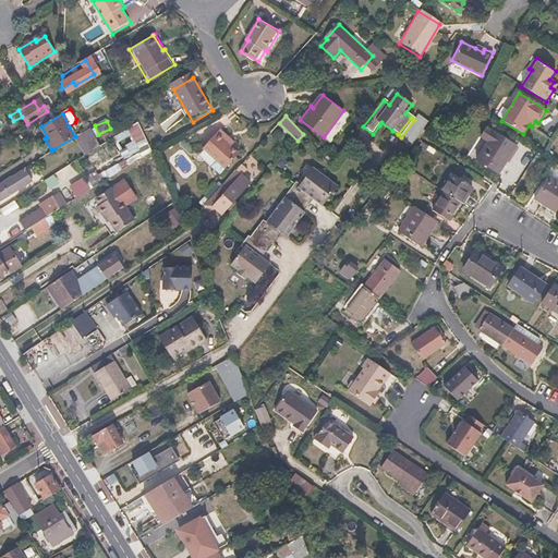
[(381,122),(379,125),(390,133),(392,131),(381,122)]
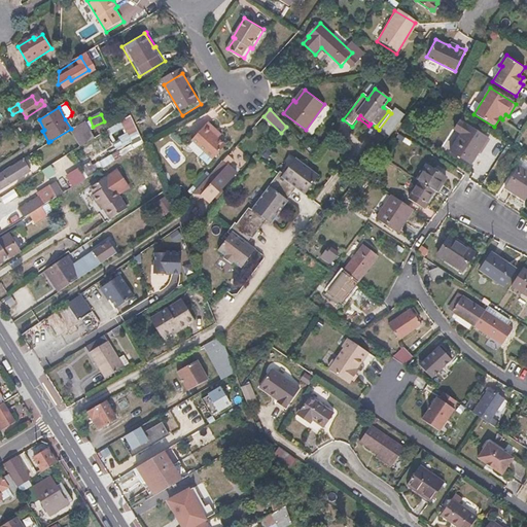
[(469,165),(487,138),(459,120),(454,130),(460,134),(449,152),(469,165)]
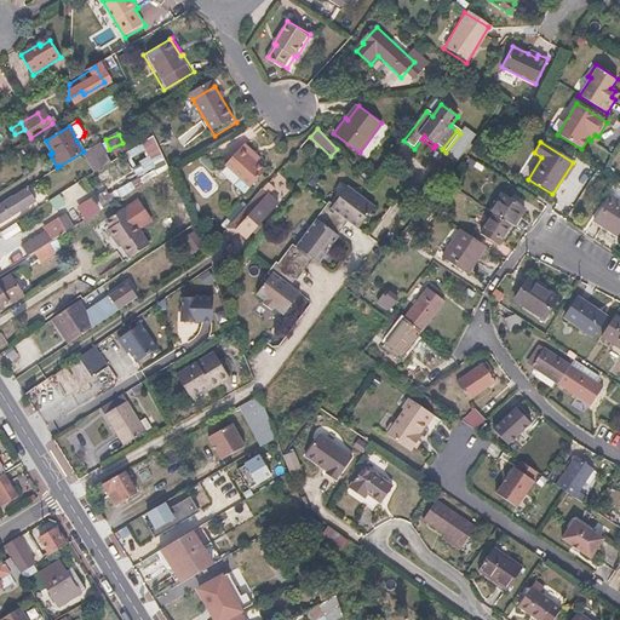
[(244,145),(225,167),(250,188),(265,171),(258,164),(250,158),(253,154),(244,145)]
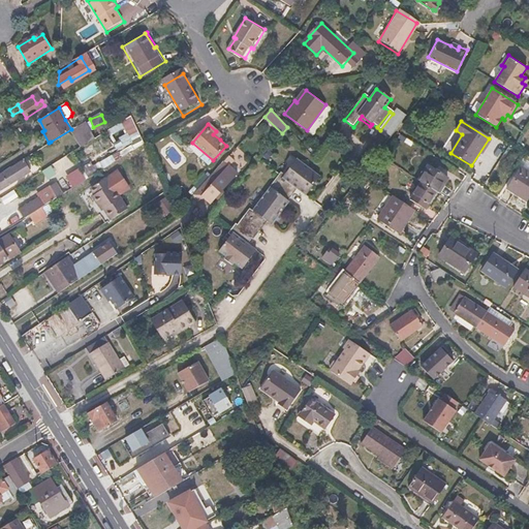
[(71,133),(80,147),(93,139),(85,125),(71,133)]
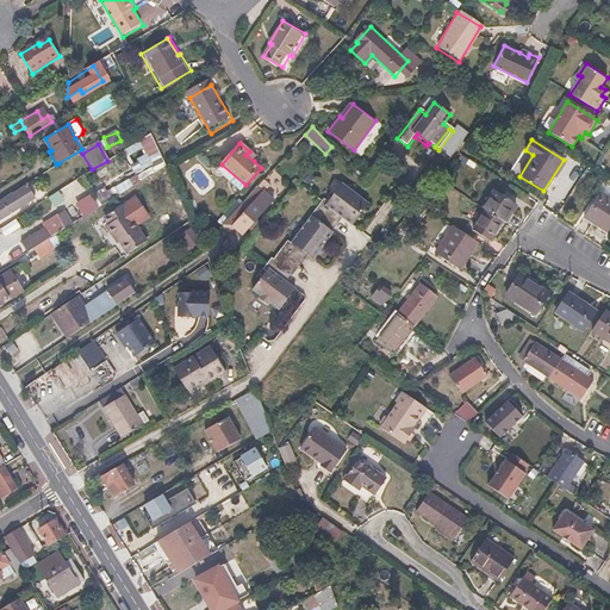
[(249,151),(246,155),(254,161),(256,159),(249,151)]
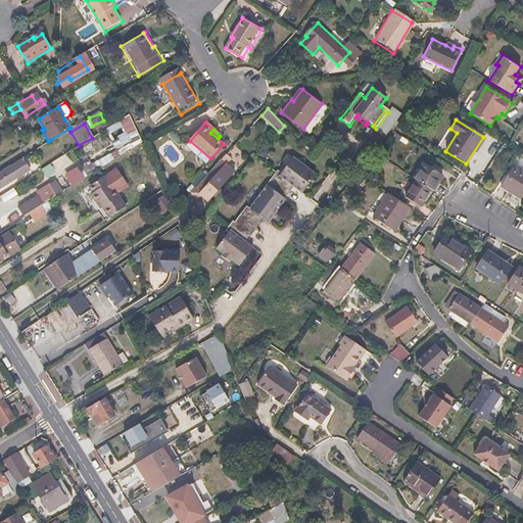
[(0,186),(6,182),(28,169),(21,157),(0,170),(0,186)]
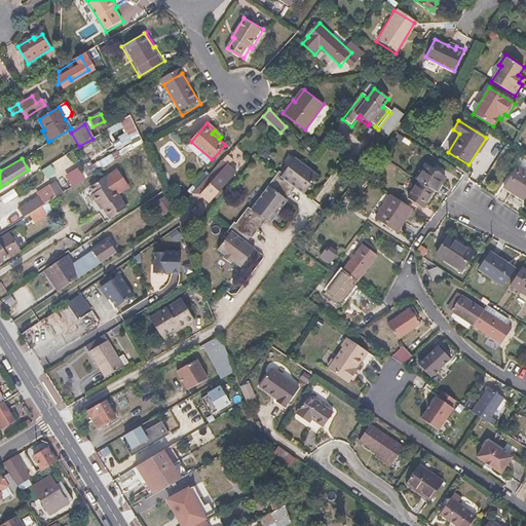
[(298,160),(295,158),(288,167),(291,170),(298,160)]
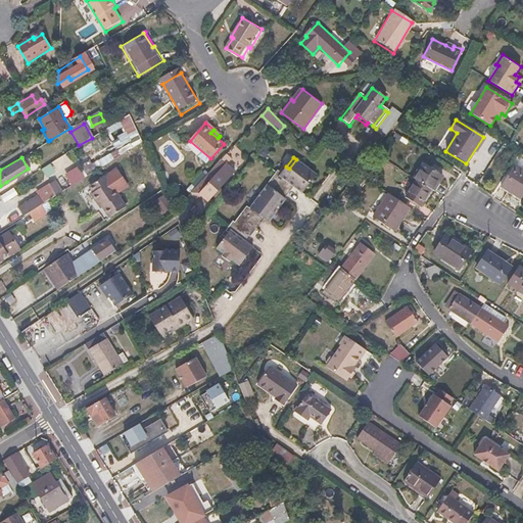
[(289,169),(286,167),(280,175),(277,173),(269,184),(283,195),(291,185),(302,193),(316,174),(296,159),(289,169)]
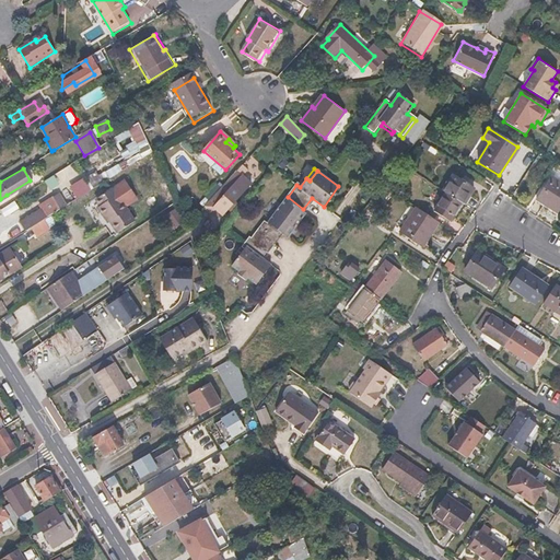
[(452,175),(443,190),(446,193),(463,202),(465,203),(474,188),(452,175)]
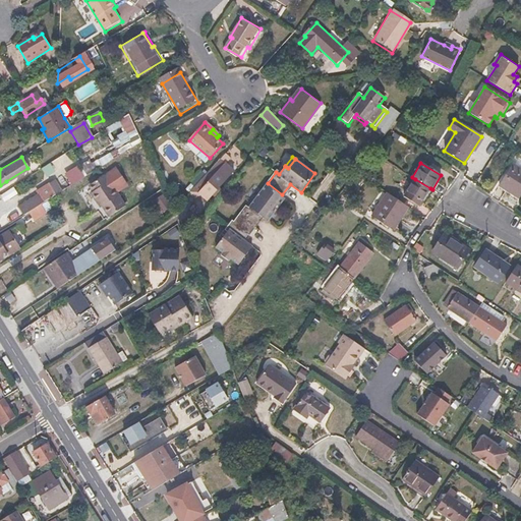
[(520,193),(520,168),(512,163),(499,184),(519,197),(520,193)]
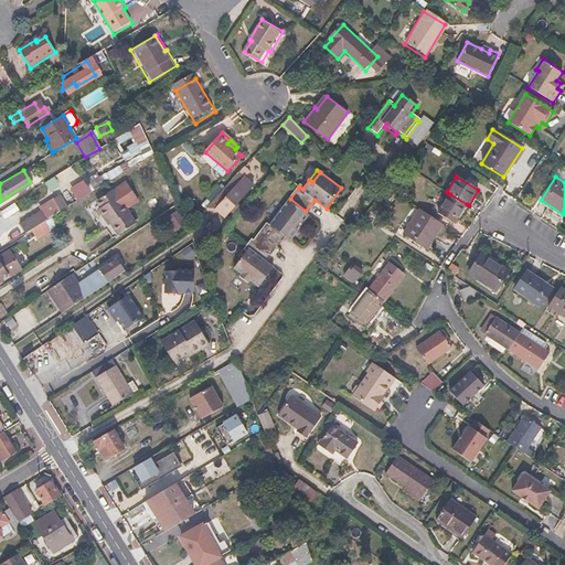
[(238,183),(233,179),(205,209),(211,214),(215,209),(224,217),(242,198),(233,190),(238,183)]
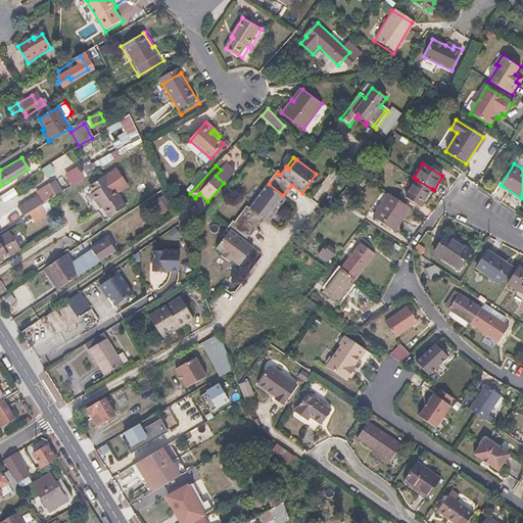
[(78,168),(64,176),(69,184),(82,176),(78,168)]
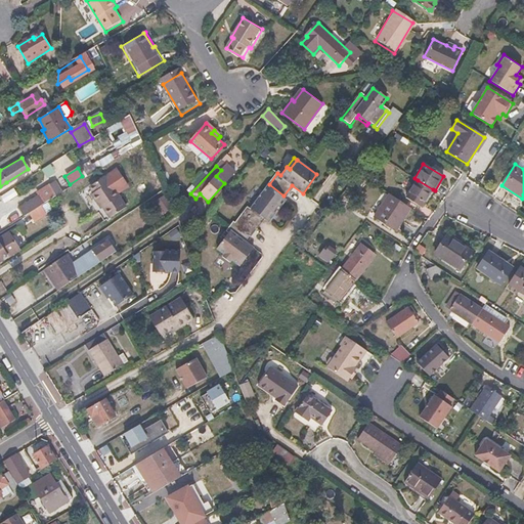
[(111,183),(117,194),(128,187),(118,170),(104,178),(108,184),(111,183)]
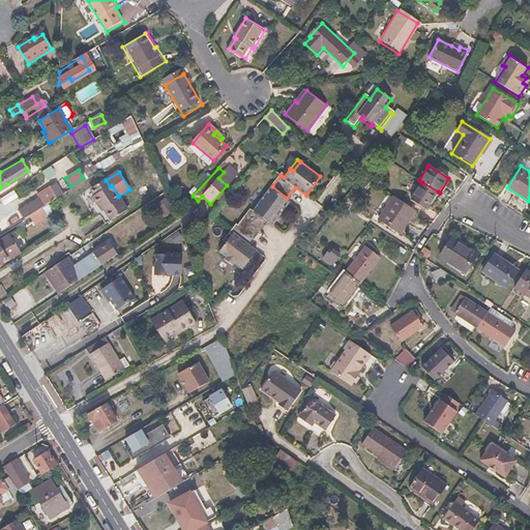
[(91,188),(95,195),(91,198),(97,207),(100,206),(104,211),(110,222),(127,210),(118,197),(112,185),(110,186),(106,180),(91,188)]
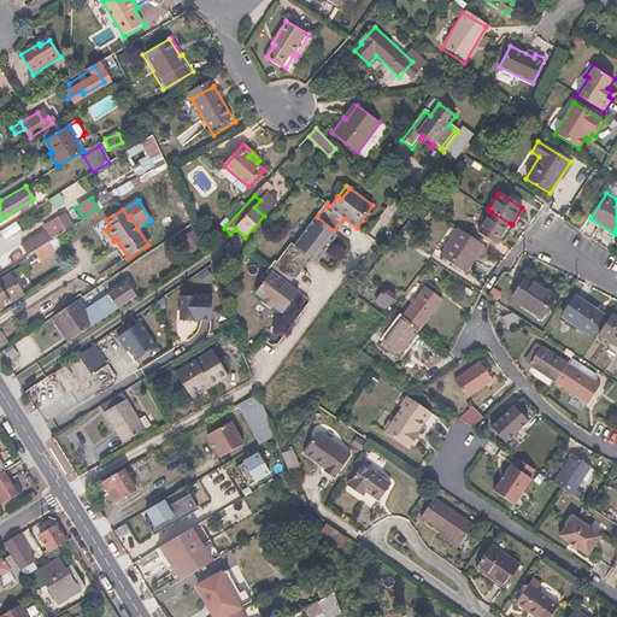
[(510,223),(492,212),(479,233),(497,244),(510,223)]
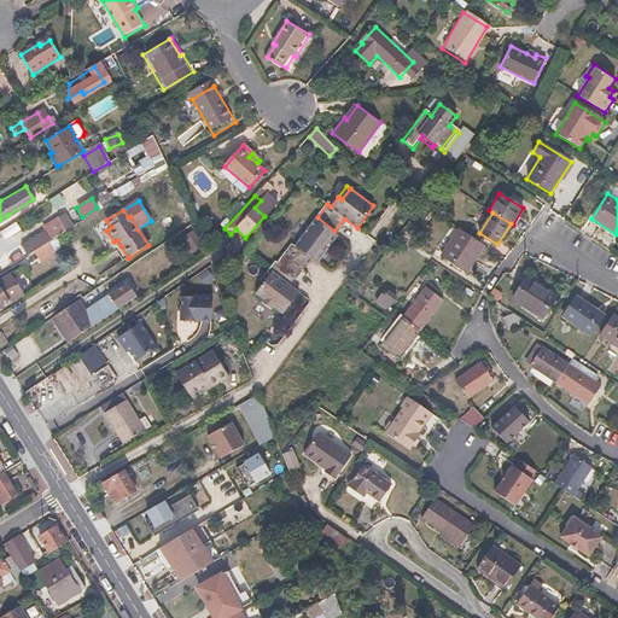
[(63,233),(64,214),(41,227),(44,231),(22,245),(28,255),(34,251),(48,242),(57,237),(63,233)]
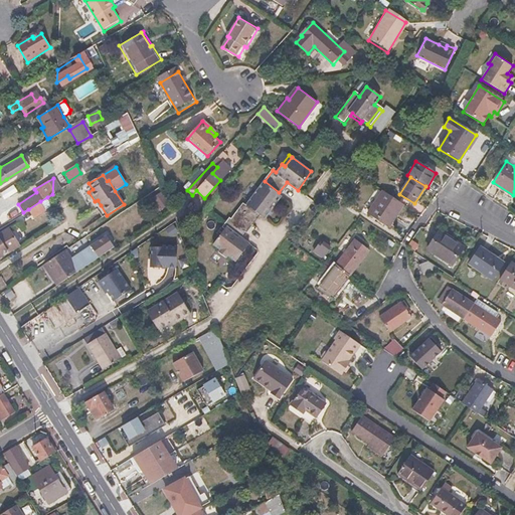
[(0,183),(0,190),(10,185),(6,179),(0,183)]
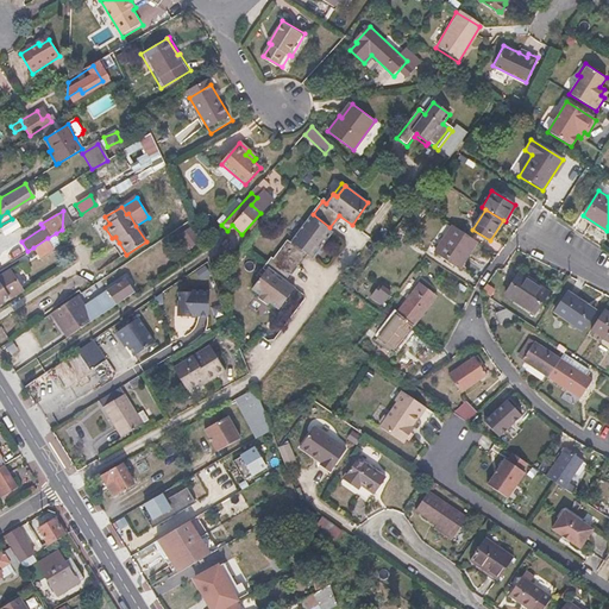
[(330,227),(313,214),(290,243),(288,242),(281,250),(299,264),(309,250),(314,253),(322,243),(325,244),(330,237),(330,234),(332,230),(330,227)]
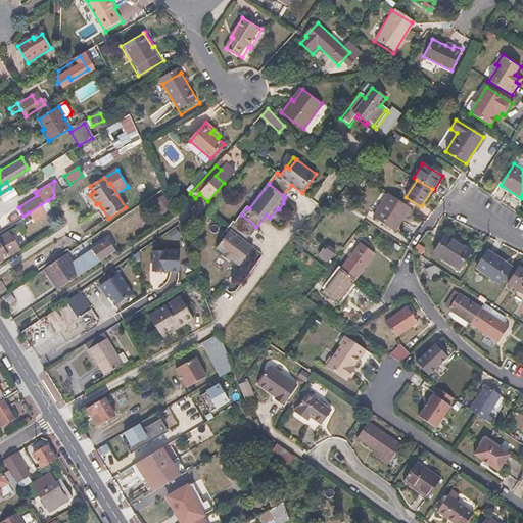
[(410,207),(389,194),(374,218),(395,231),(410,207)]
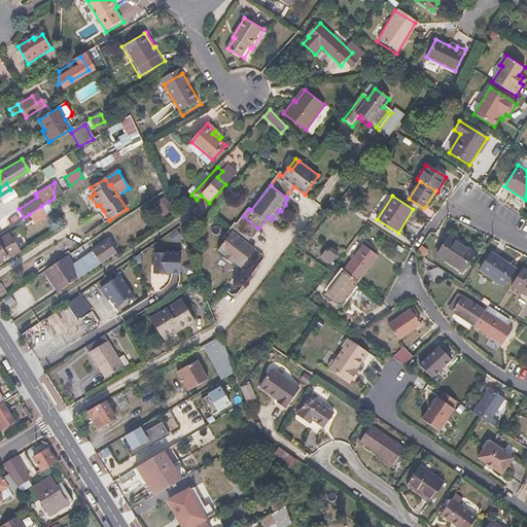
[(41,206),(46,214),(54,210),(48,202),(41,206)]
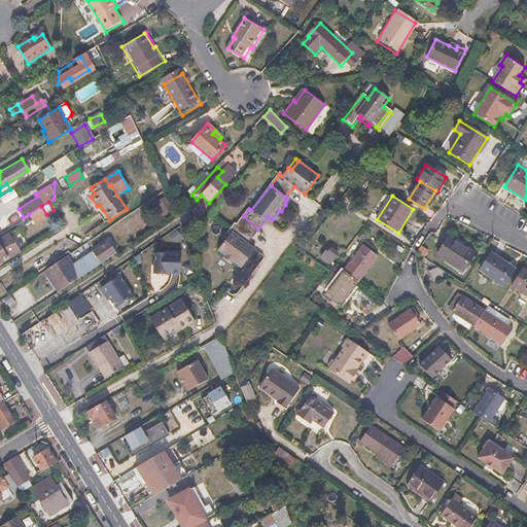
[(47,215),(46,214),(41,206),(29,214),(34,223),(47,215)]
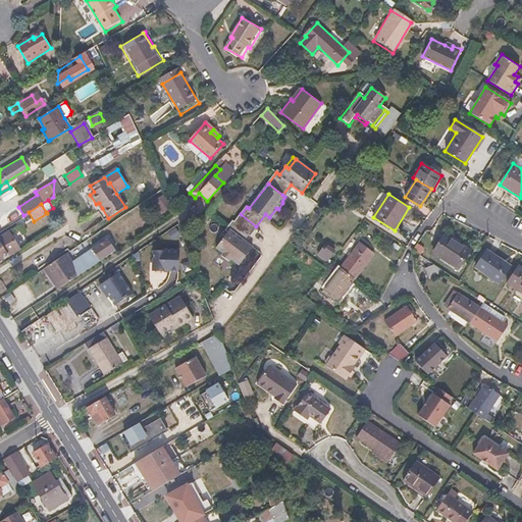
[(228,227),(231,229),(218,248),(237,262),(244,253),(247,255),(254,246),(246,241),(243,239),(248,232),(250,235),(256,226),(241,214),(236,221),(235,220),(228,227)]
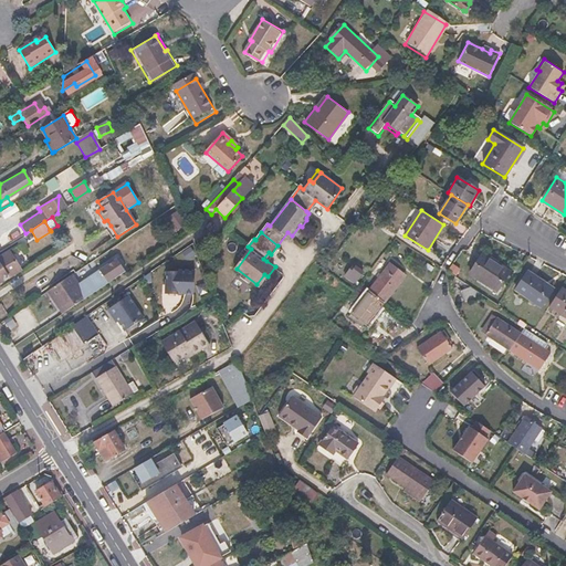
[(9,251),(0,255),(0,262),(9,278),(21,270),(9,251)]
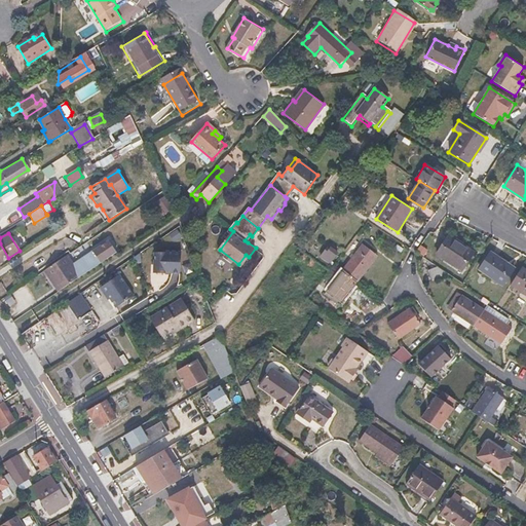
[(449,236),(438,255),(462,271),(475,253),(449,236)]
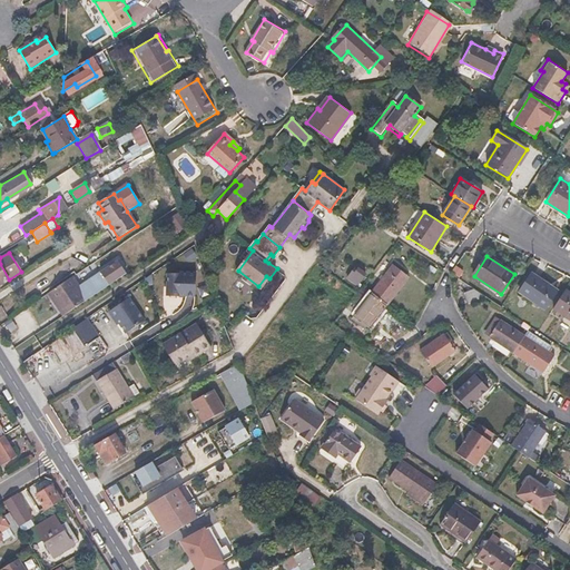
[(400,269),(392,264),(371,292),(386,304),(405,279),(397,273),(400,269)]
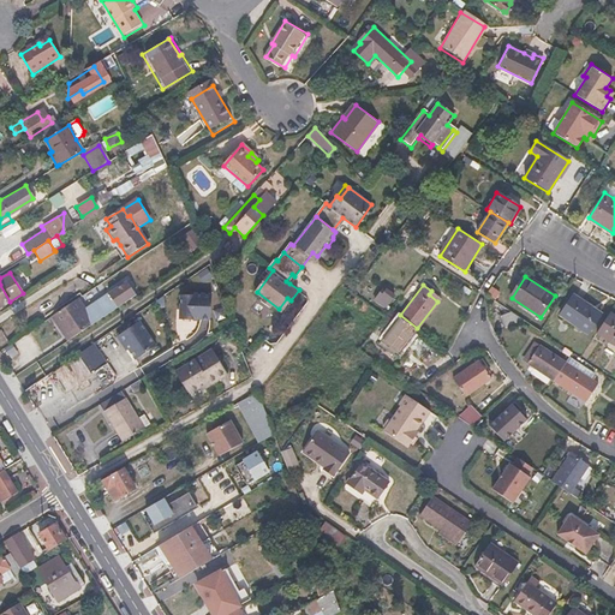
[(381,291),(375,298),(386,306),(395,294),(393,293),(387,288),(383,293),(381,291)]
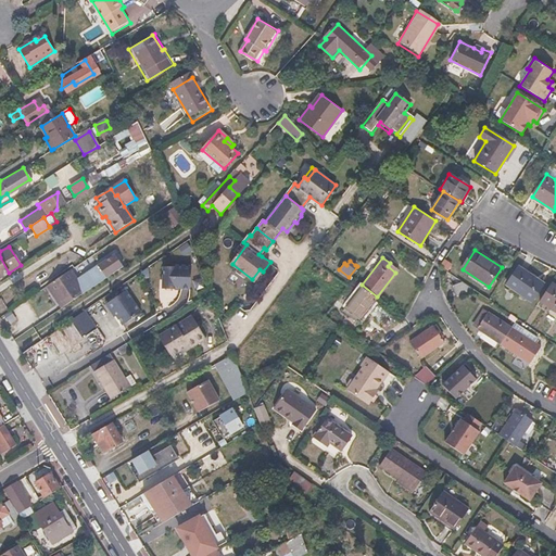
[(390,263),(388,266),(395,273),(399,269),(390,263)]
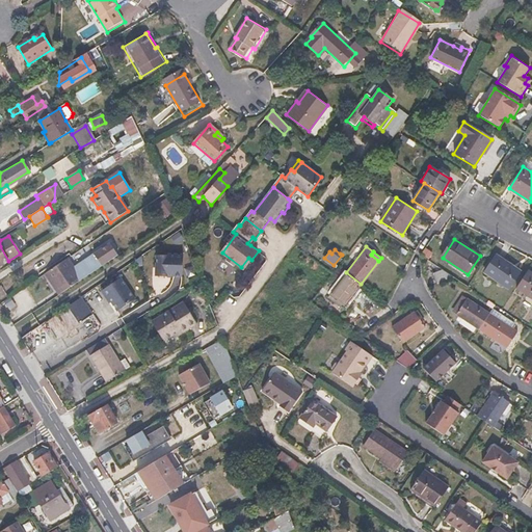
[(167,255),(157,254),(156,274),(168,275),(168,274),(182,275),(183,254),(167,253),(167,255)]
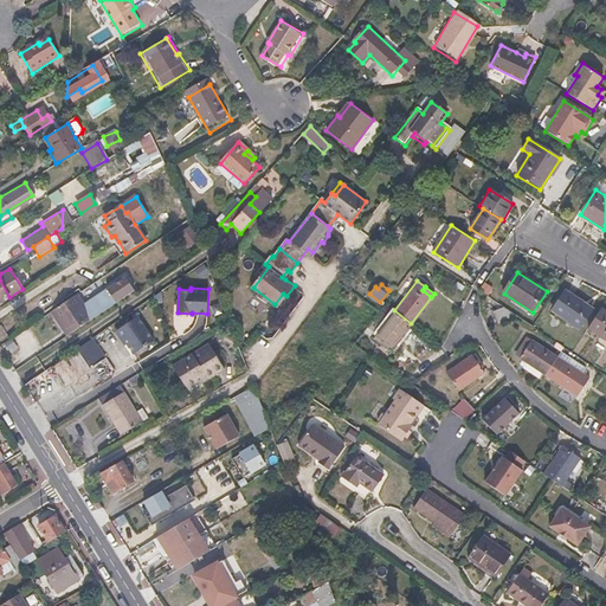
[(565,292),(553,310),(581,329),(593,309),(579,300),(578,302),(565,292)]
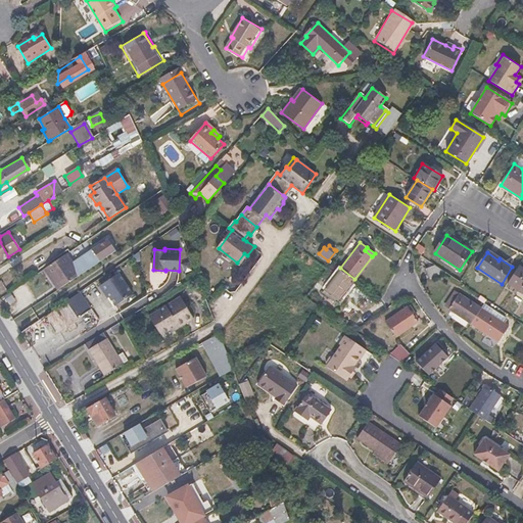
[(64,255),(42,270),(56,292),(98,264),(91,253),(72,267),(64,255)]
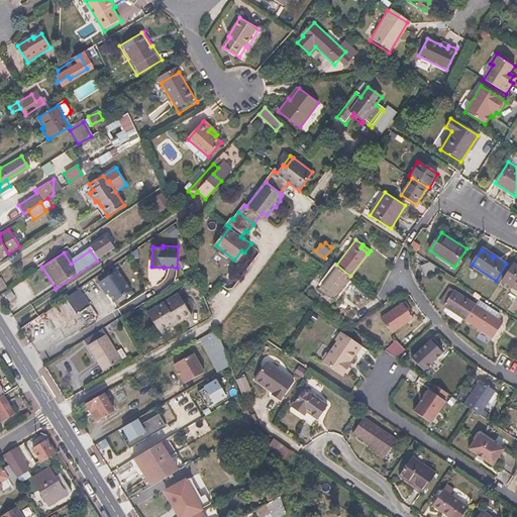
[(244,252),(241,250),(234,260),(237,262),(244,252)]
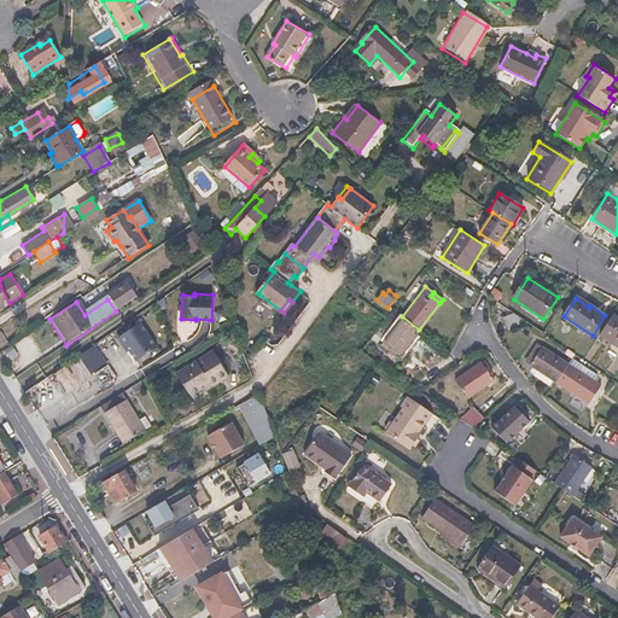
[(509,309),(499,314),(503,326),(520,318),(509,309)]
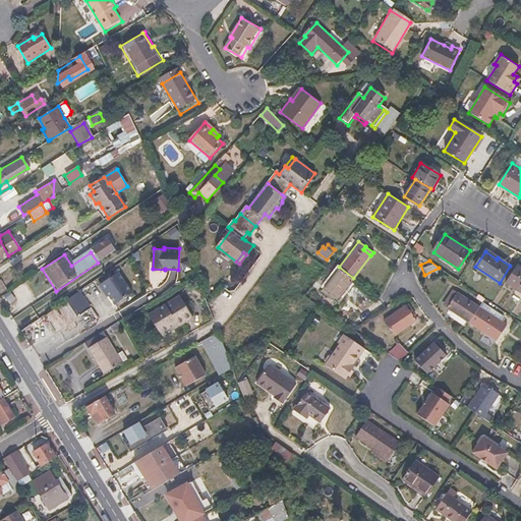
[(520,267),(518,265),(507,282),(520,290),(520,267)]
